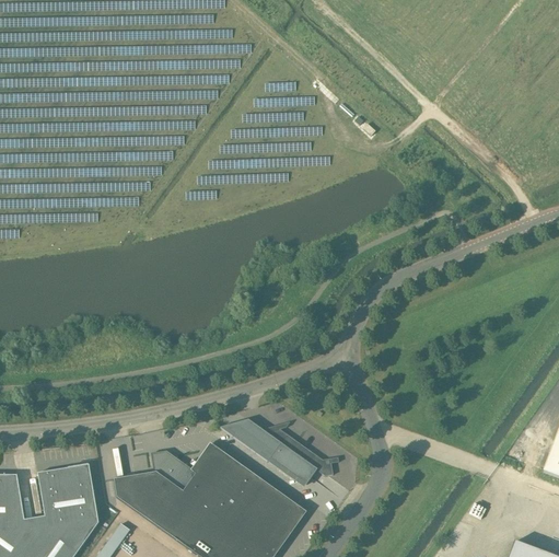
[(368,122),(363,126),(372,134),(376,129),(368,122)]
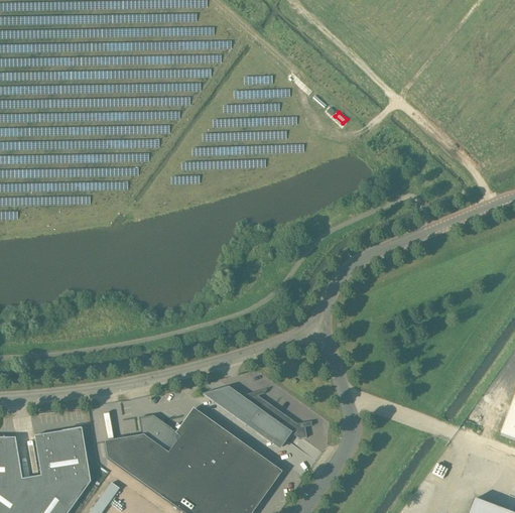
[(230,385),(203,392),(248,424),(250,421),(250,420),(265,398),(258,393),(246,396),(230,385)]
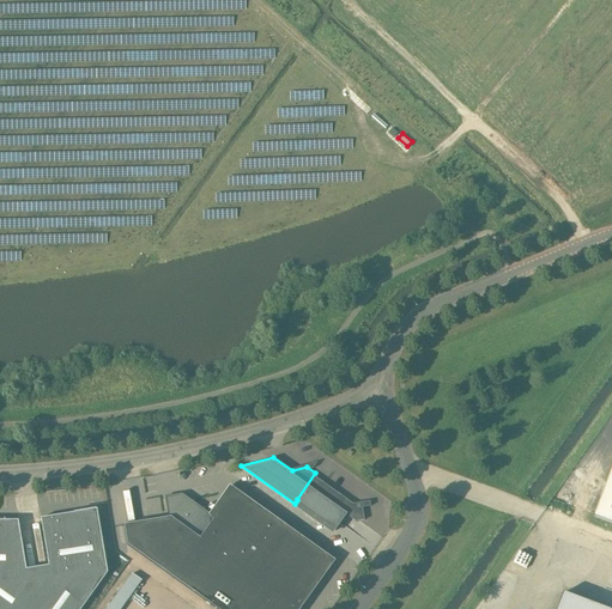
[(611,472),(597,512),(611,518),(611,472)]
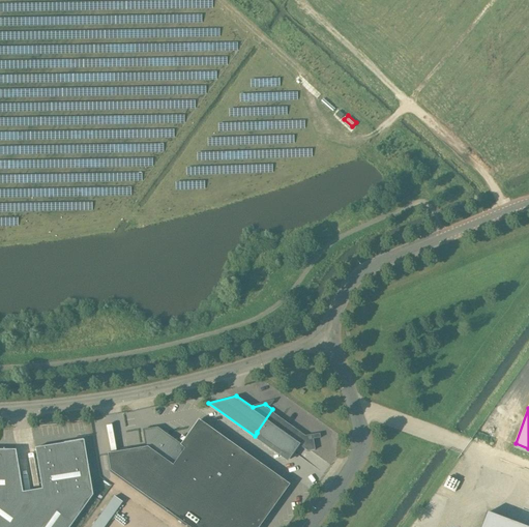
[(272,409),(257,432),(257,433),(291,457),(300,443),(309,448),(316,447),(315,436),(311,437),(310,433),(306,434),(272,409)]
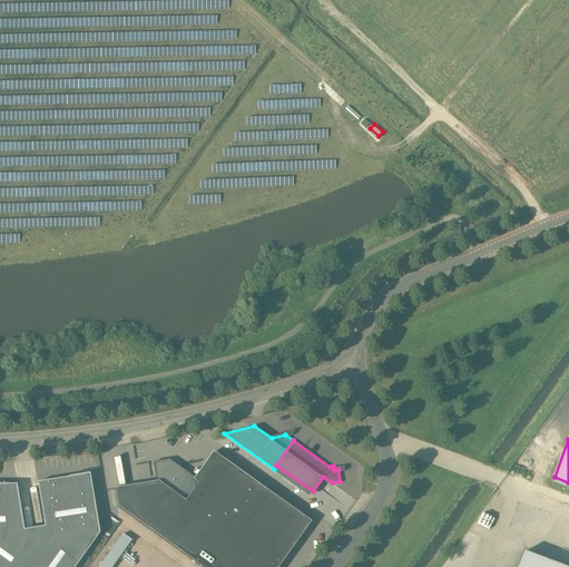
[(159,479),(117,486),(117,487),(120,505),(131,512),(207,566),(278,566),(306,528),(311,522),(313,519),(221,453),(215,449),(196,476),(170,458),(156,460),(159,479)]
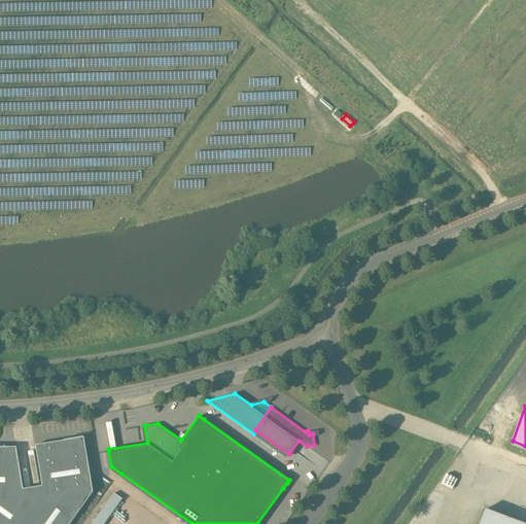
[(43,485),(34,486),(38,523),(68,523),(93,490),(84,435),(36,444),(43,485)]
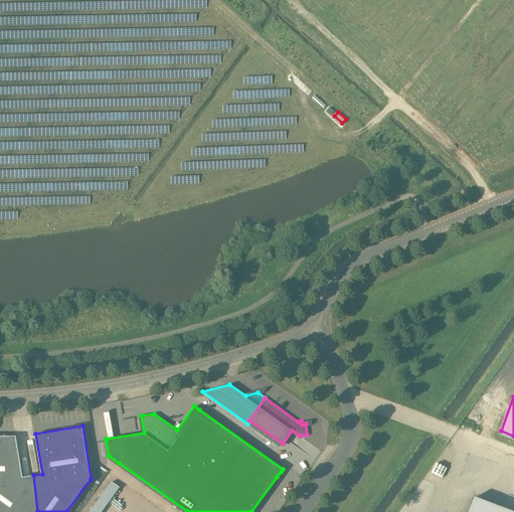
[(0,435),(0,511),(37,511),(33,475),(23,477),(16,436),(0,435)]
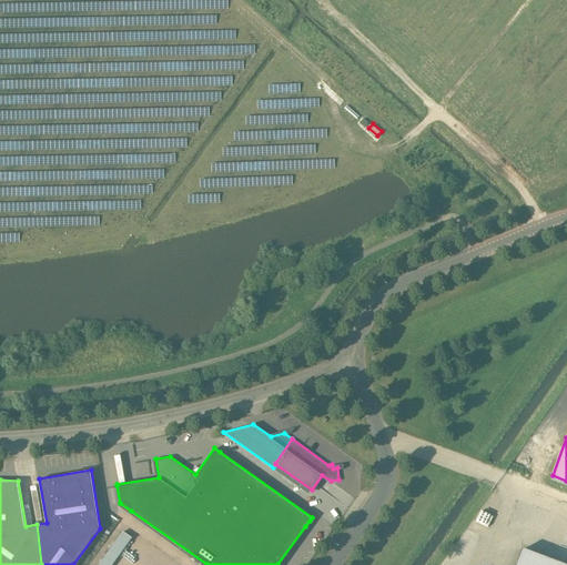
[(122,526),(94,564),(109,564),(133,530),(124,523),(122,526)]
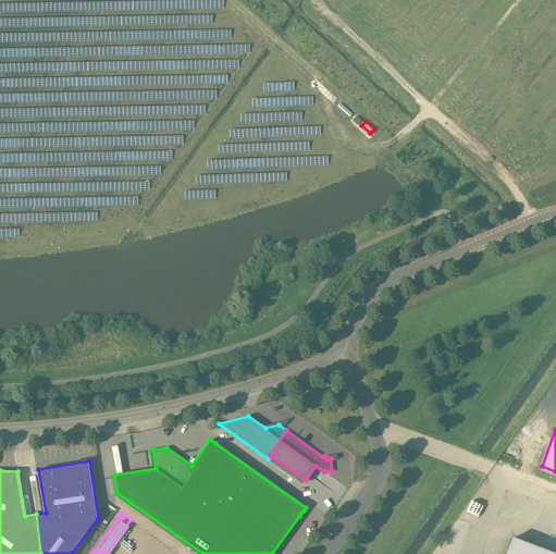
[(555,553),(513,537),(506,553),(555,553)]
